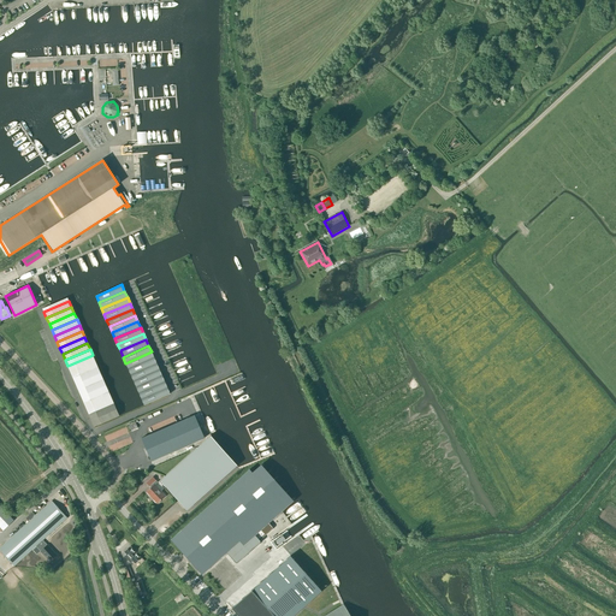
[(125,363),(128,369),(154,357),(152,351),(125,363)]
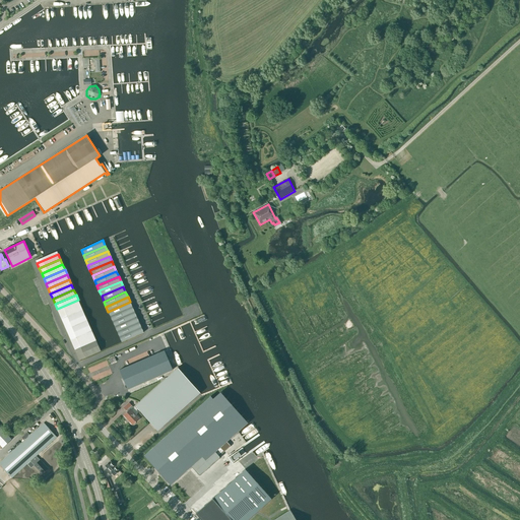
[(80,305),(78,300),(57,309),(59,314),(80,305)]
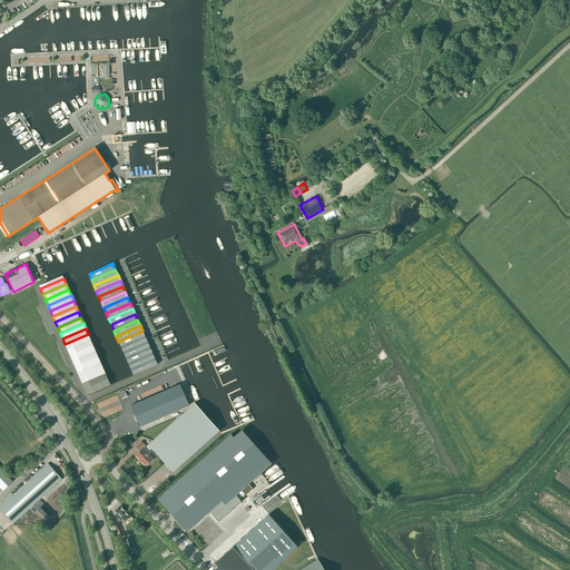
[(145,336),(143,331),(118,342),(120,347),(145,336)]
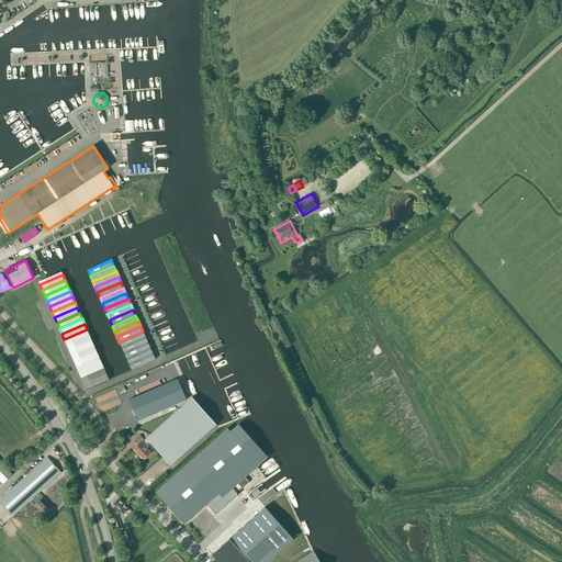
[(87,329),(64,339),(67,345),(89,335),(87,329)]
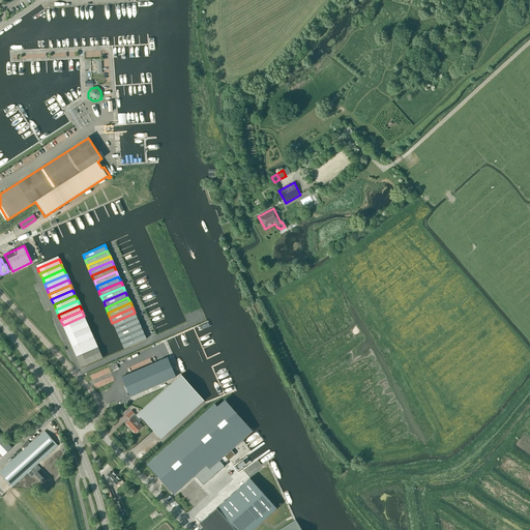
[(135,313),(112,323),(115,328),(137,318),(135,313)]
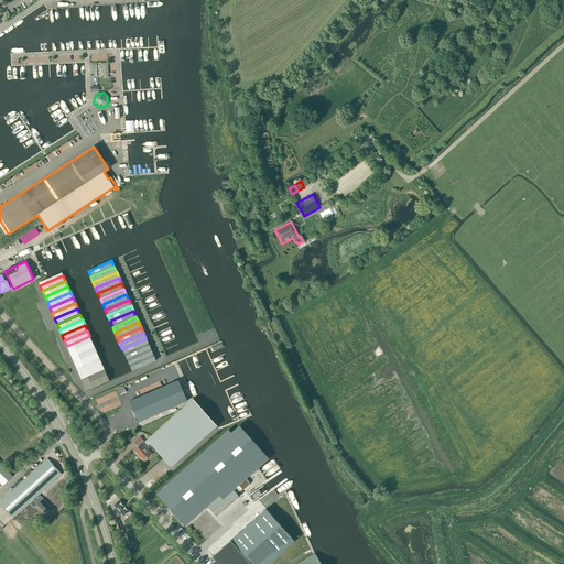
[(69,351),(91,342),(89,336),(67,346),(69,351)]
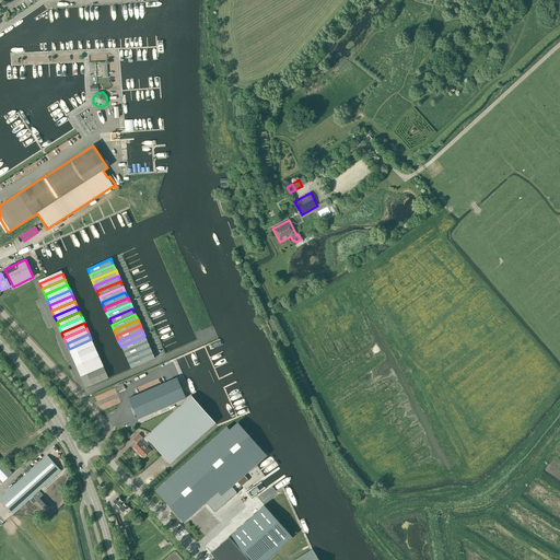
[(144,336),(121,347),(124,352),(148,341),(144,336)]
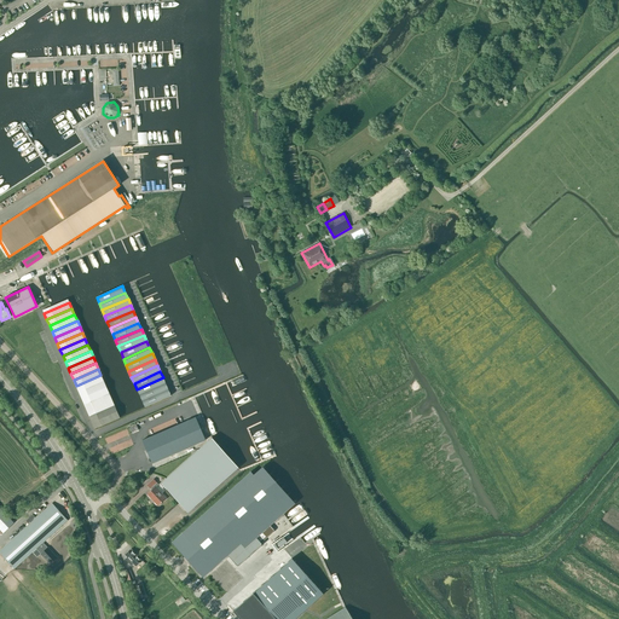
[(79,392),(104,381),(100,375),(76,386),(79,392)]
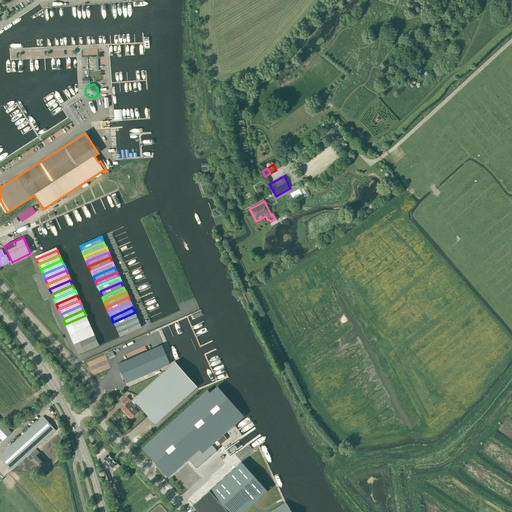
[(137,317),(135,312),(113,322),(115,327),(137,317)]
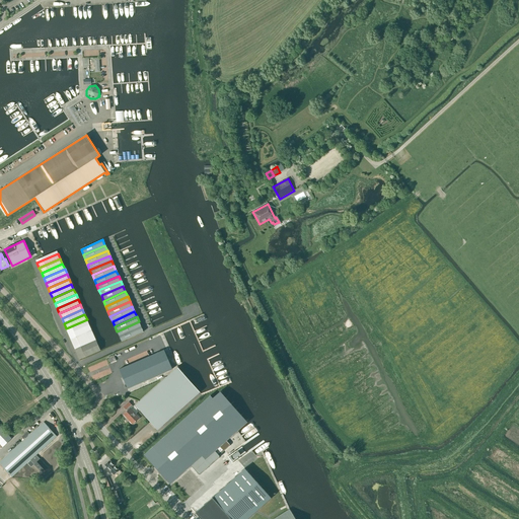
[(89,324),(87,319),(66,328),(68,334),(89,324)]
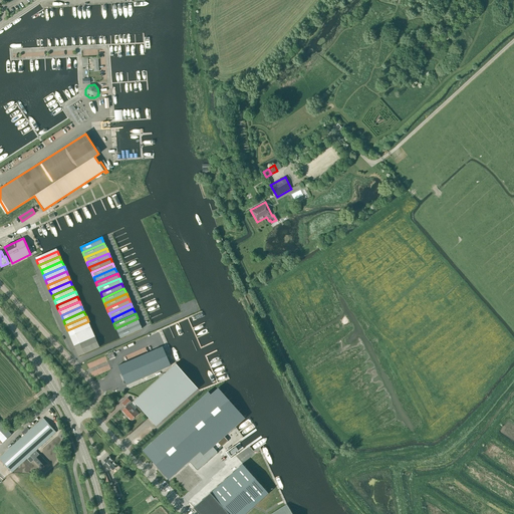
[(138,318),(115,328),(117,333),(140,323),(138,318)]
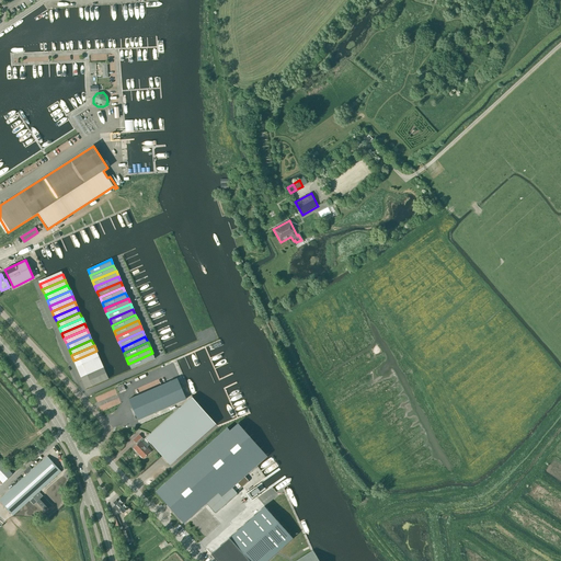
[(76,367),(99,356),(96,351),(73,361),(76,367)]
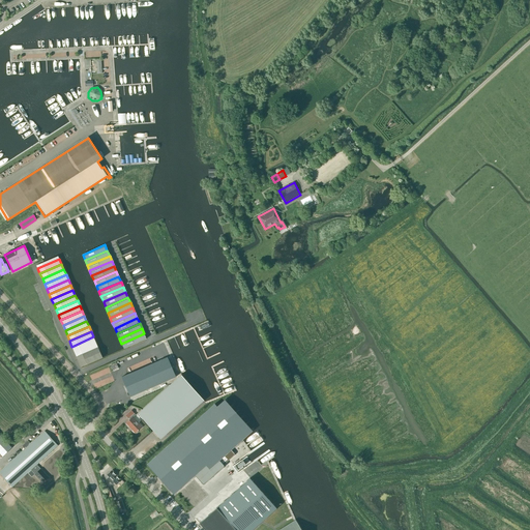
[(121,344),(124,349),(146,339),(144,333),(121,344)]
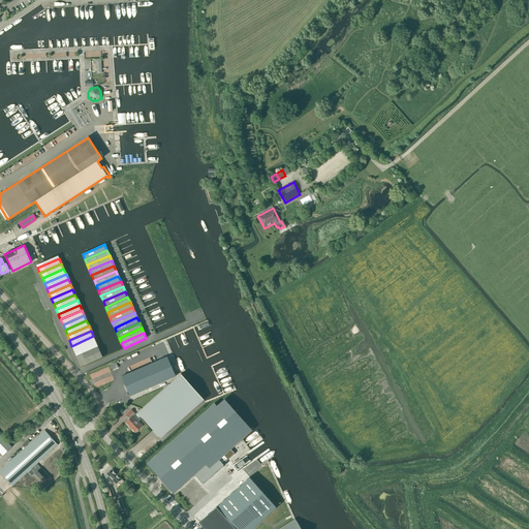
[(95,341),(93,336),(71,346),(74,351),(95,341)]
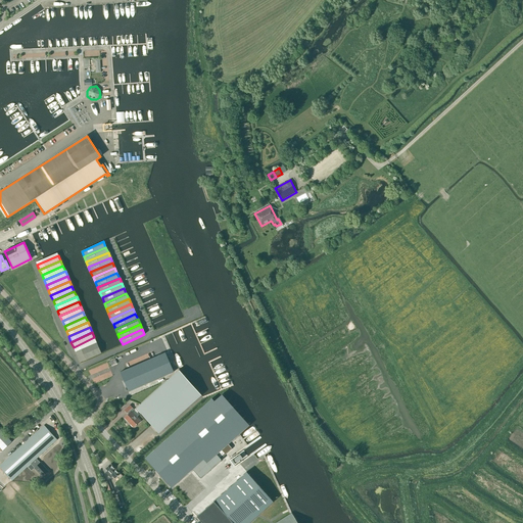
[(97,343),(94,337),(74,347),(76,352),(97,343)]
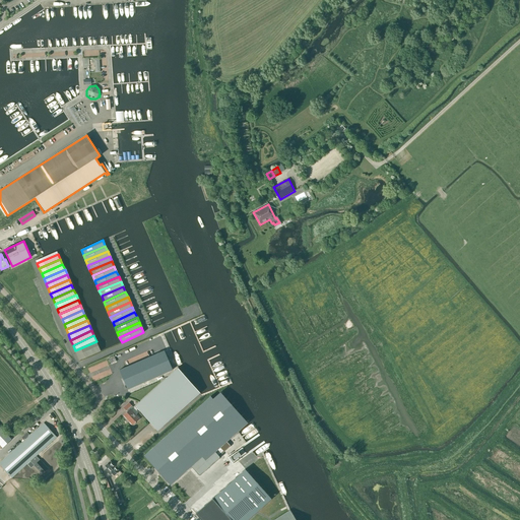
[(77,355),(99,346),(96,341),(75,350),(77,355)]
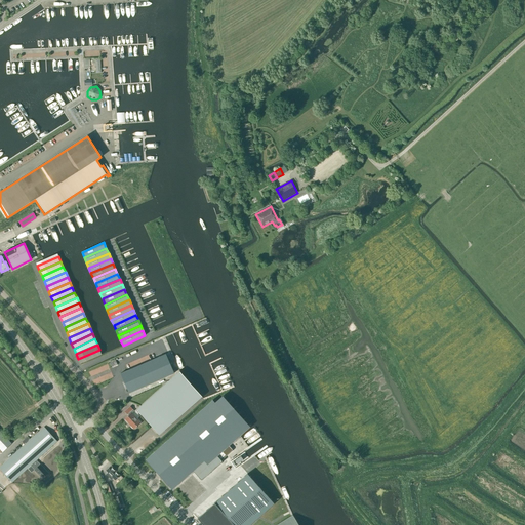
[(80,364),(102,355),(99,350),(78,359),(80,364)]
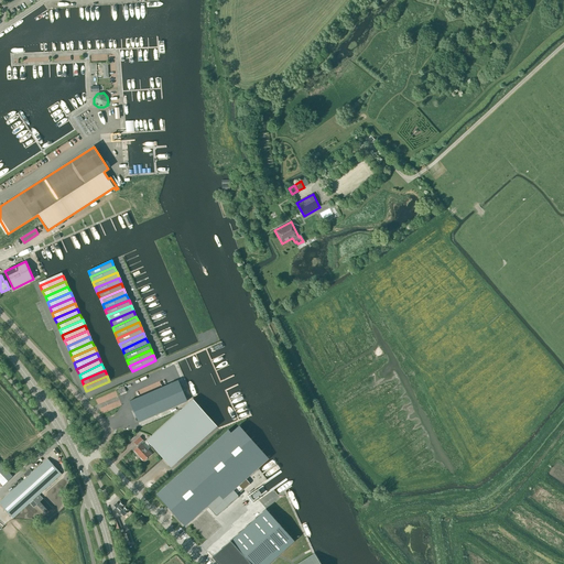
[(179,380),(129,401),(139,422),(187,401),(179,380)]
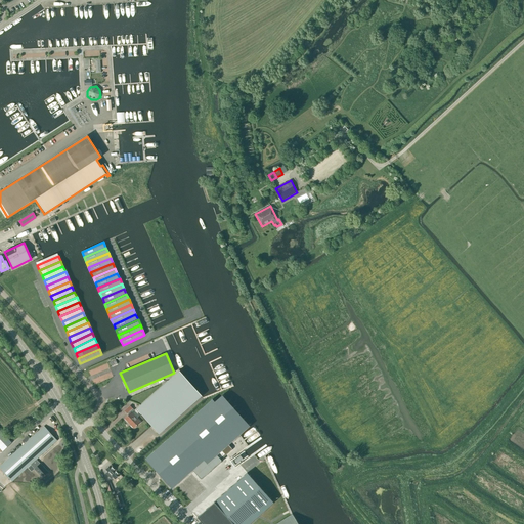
[(168,381),(136,408),(159,434),(202,396),(179,370),(168,381)]
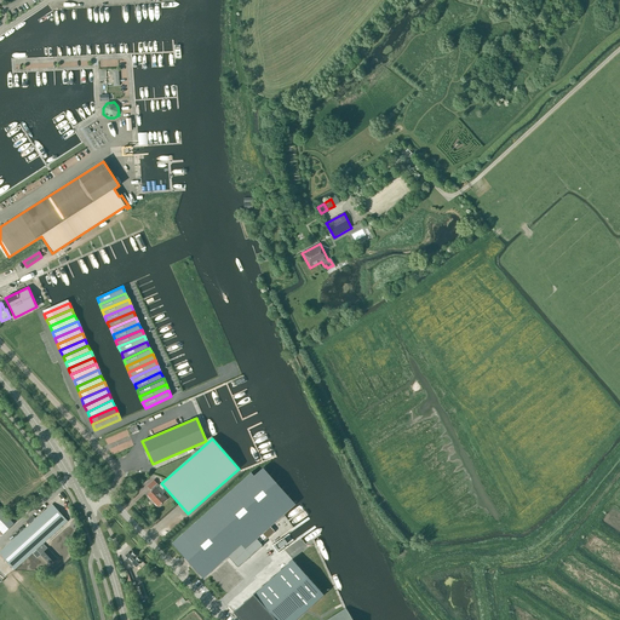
[(254,476),(251,472),(172,544),(204,578),(241,544),(245,549),(283,515),(296,504),(263,468),(254,476)]
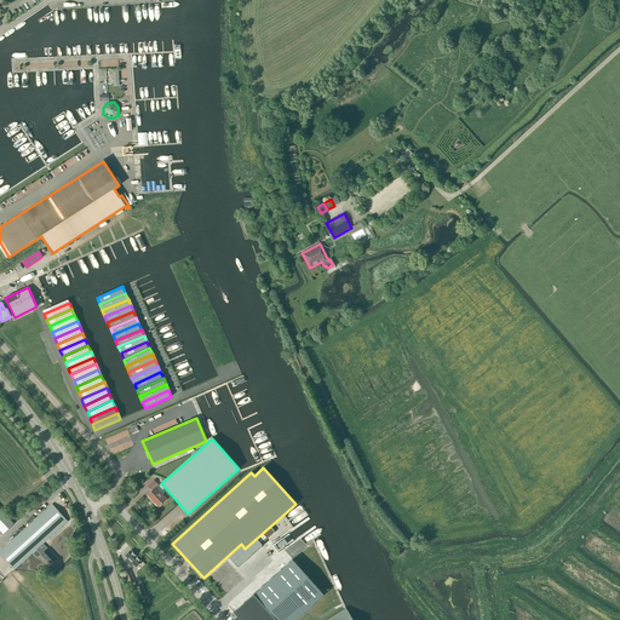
[(155,488),(159,486),(154,481),(147,487),(150,489),(153,492),(148,495),(158,507),(166,500),(155,488)]
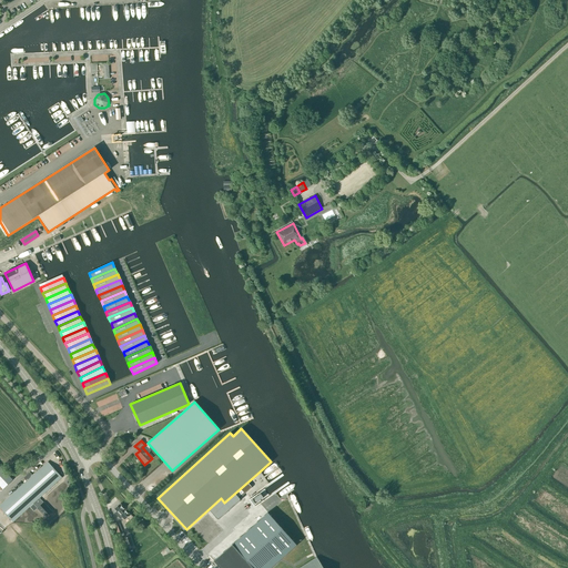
[(48,462),(34,474),(0,505),(0,507),(12,523),(33,504),(46,517),(51,511),(39,498),(62,478),(48,462)]
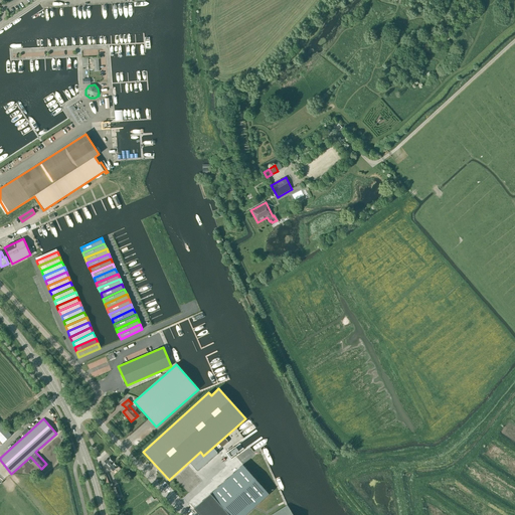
[(0,423),(0,442),(2,445),(11,436),(0,423)]
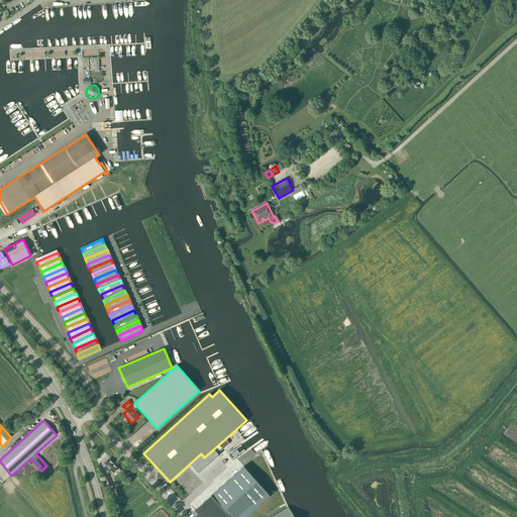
[(233,446),(239,441),(236,438),(230,442),(233,446)]
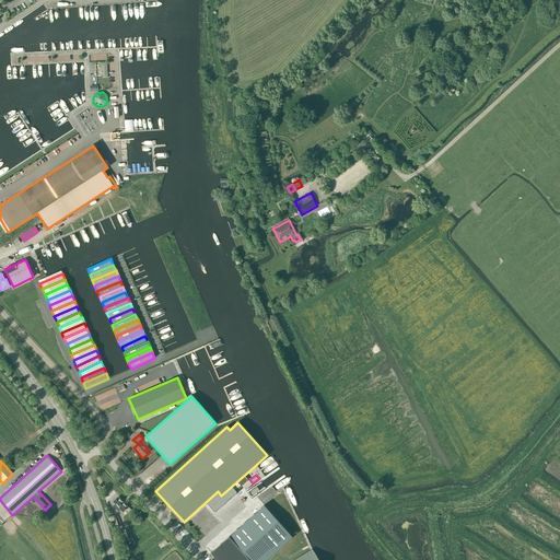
[(123,513),(128,508),(118,497),(113,502),(115,504),(113,505),(119,512),(120,511),(123,513)]
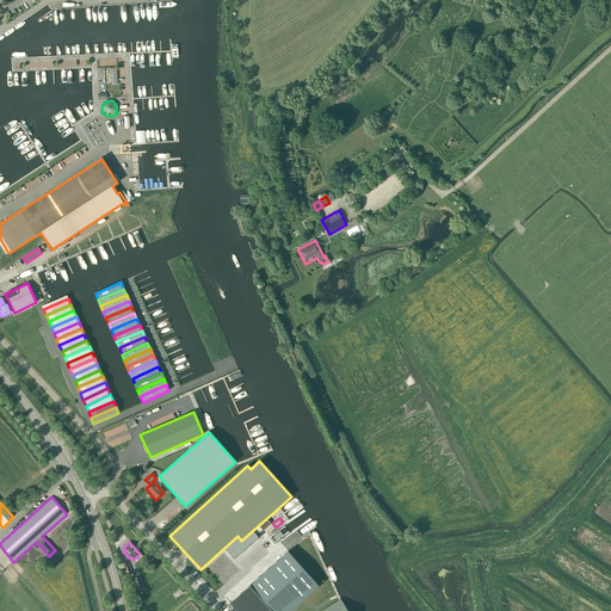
[(288,551),(229,603),(236,610),(290,610),(319,586),(288,551)]
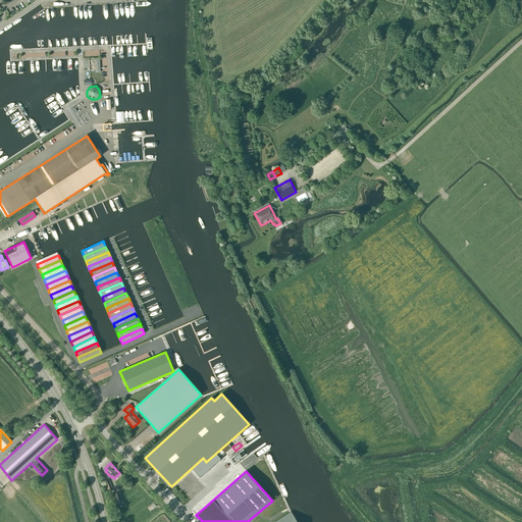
[(191,472),(177,485),(185,493),(190,489),(188,487),(197,479),(191,472)]
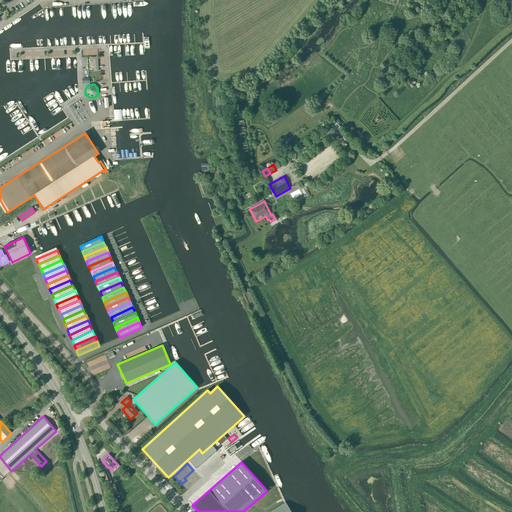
[(291,511),(285,502),(269,511),(291,511)]
